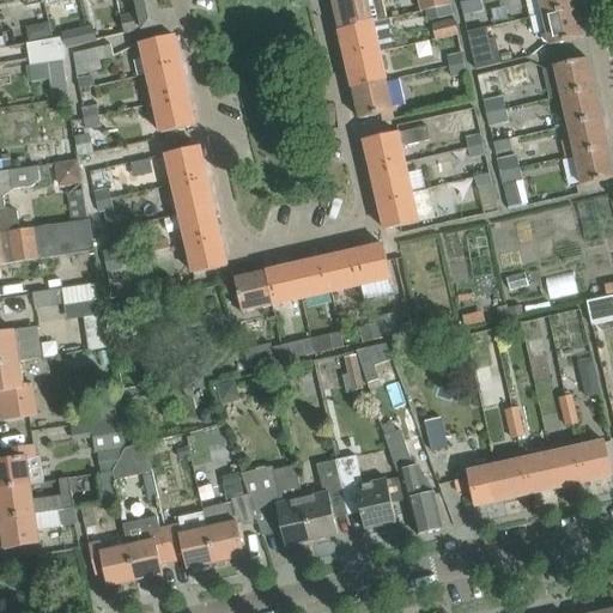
[(135,0),(139,13),(121,18),(125,35),(162,26),(155,0),(135,0)]
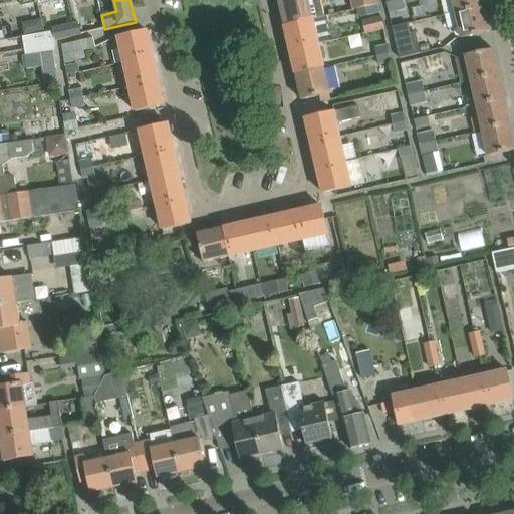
[(324,17),(319,0),(280,0),(278,1),(284,26),(312,19),(324,17)]
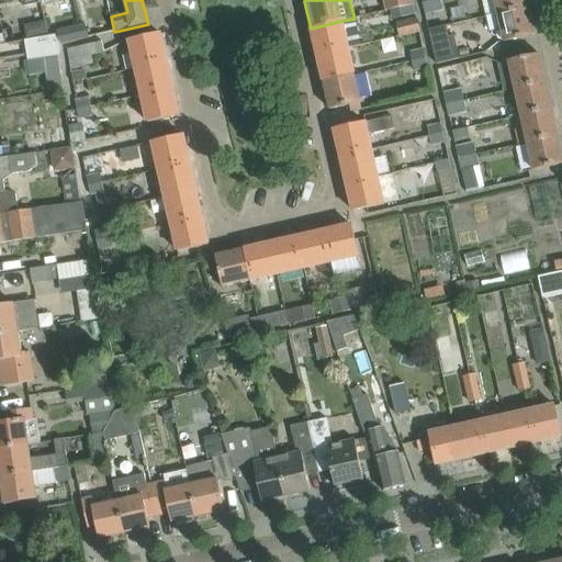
[(382,0),(385,11),(398,8),(413,4),(414,4),(415,4),(413,0),(382,0)]
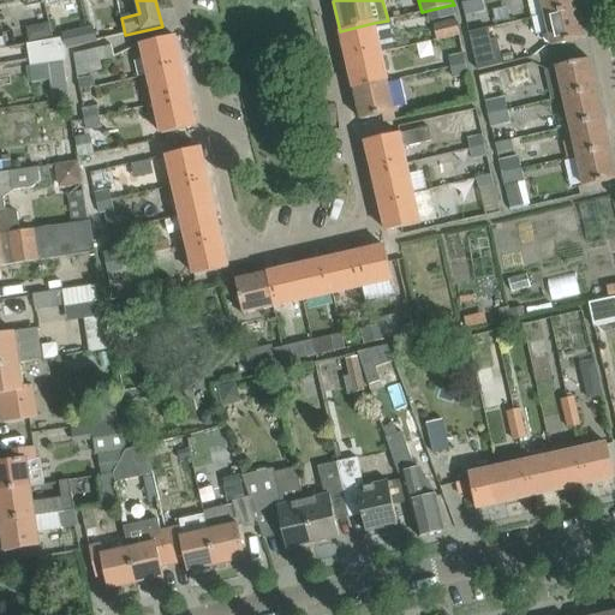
[(484,12),(481,0),(477,0),(461,4),(465,17),(484,12)]
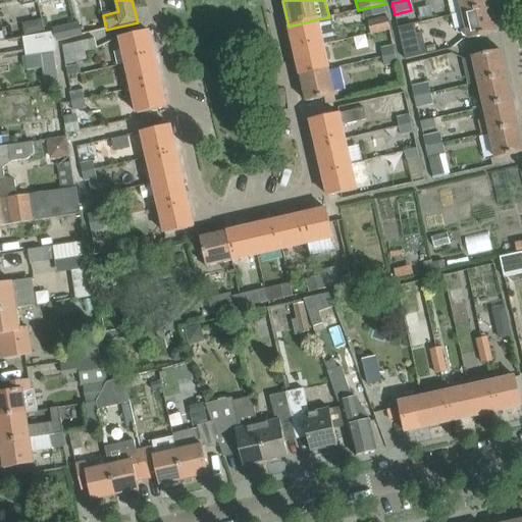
[(490,7),(488,0),(459,0),(462,13),(490,7)]
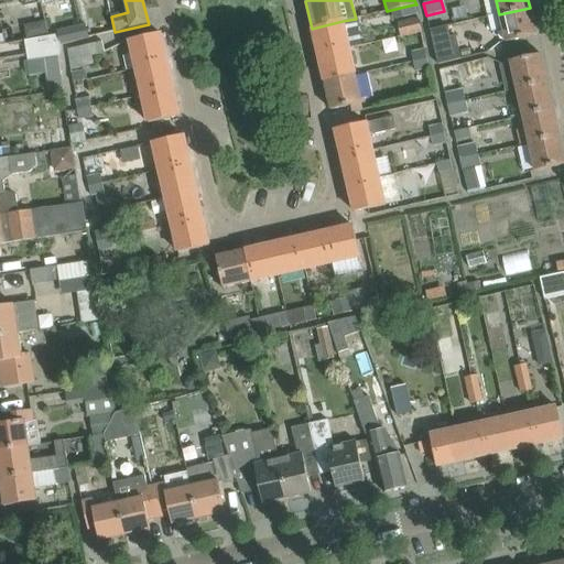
[(400,8),(403,19),(418,14),(415,4),(414,4),(400,8)]
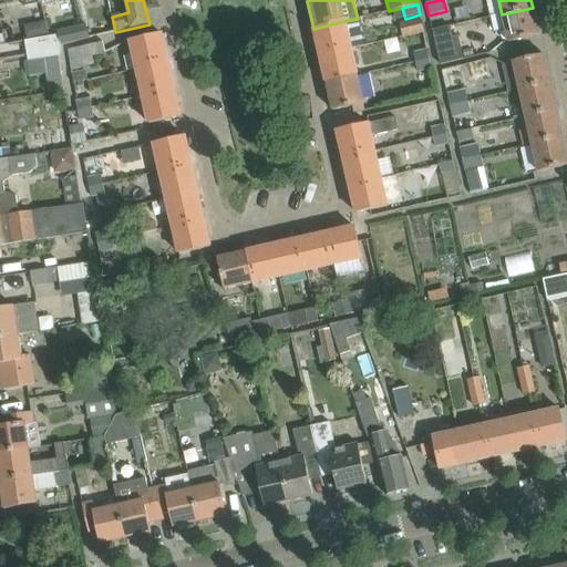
[(539,35),(533,8),(502,14),(491,18),(494,32),(505,29),(508,42),(539,35)]
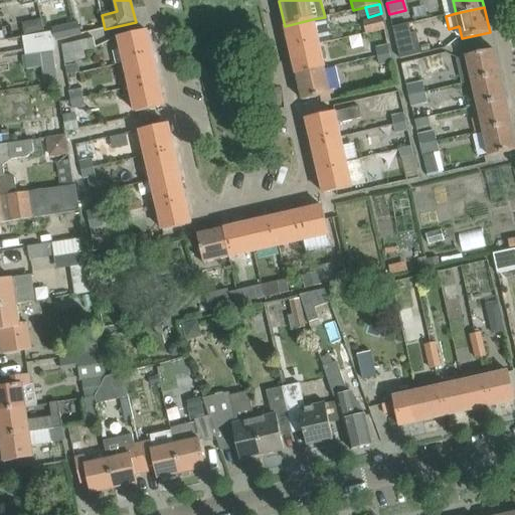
[(384,28),(381,17),(364,21),(367,33),(384,28)]
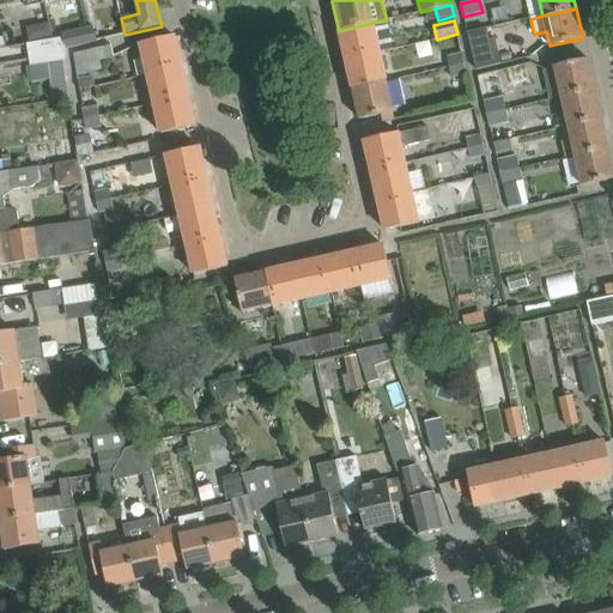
[(380,53),(372,23),(339,31),(346,60),(380,53)]
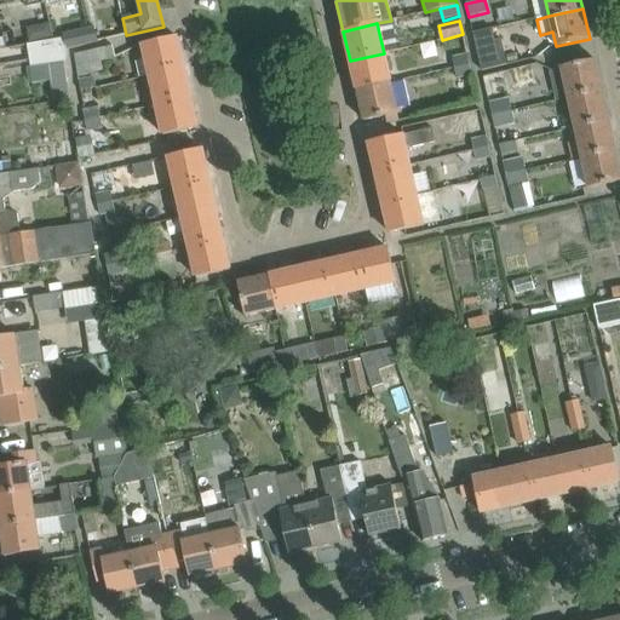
[(62,33),(64,40),(65,47),(97,40),(95,26),(62,33)]
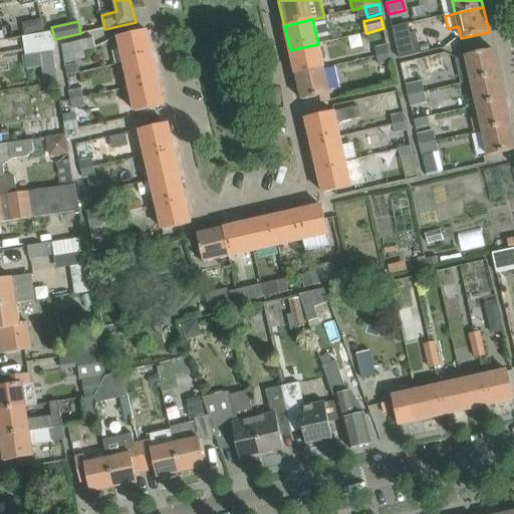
[(421,52),(416,30),(410,31),(408,24),(392,28),(398,57),(421,52)]
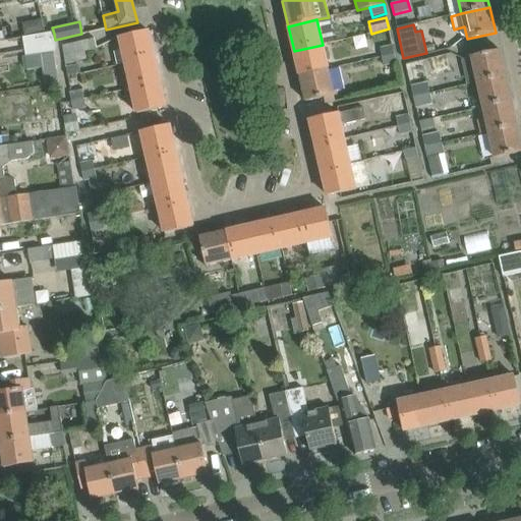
[(125,62),(125,63),(154,57),(148,32),(120,38),(122,50),(113,52),(116,65),(125,62)]
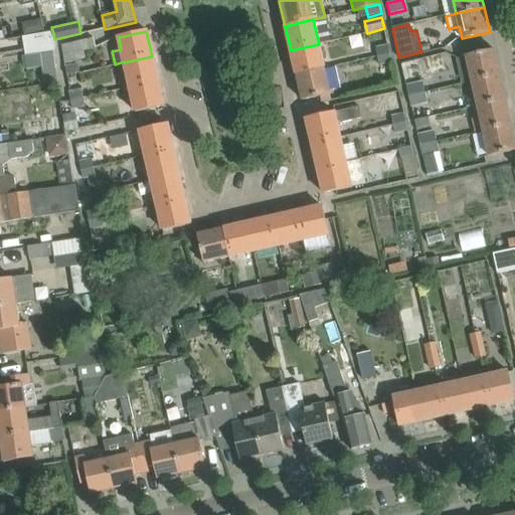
[(52,51),(54,51),(54,39),(53,33),(36,35),(39,53),(52,51)]
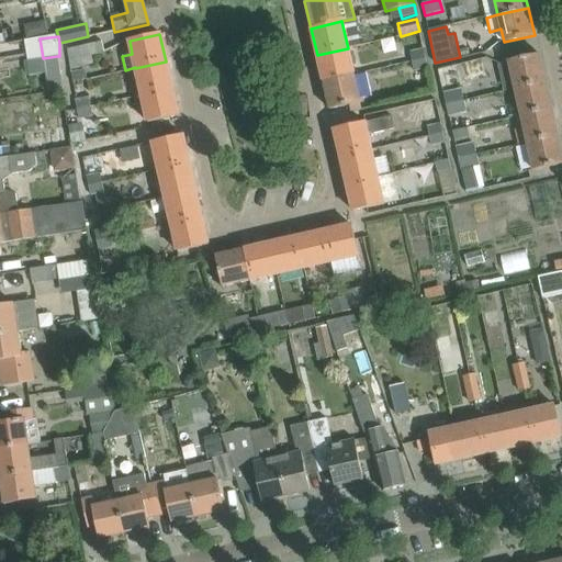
[(43,58),(40,38),(24,41),(27,60),(43,58)]
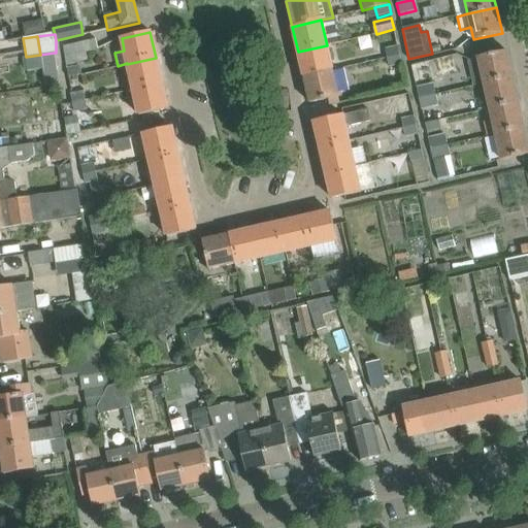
[(95,39),(62,46),(66,66),(79,63),(88,62),(86,53),(98,50),(95,39)]
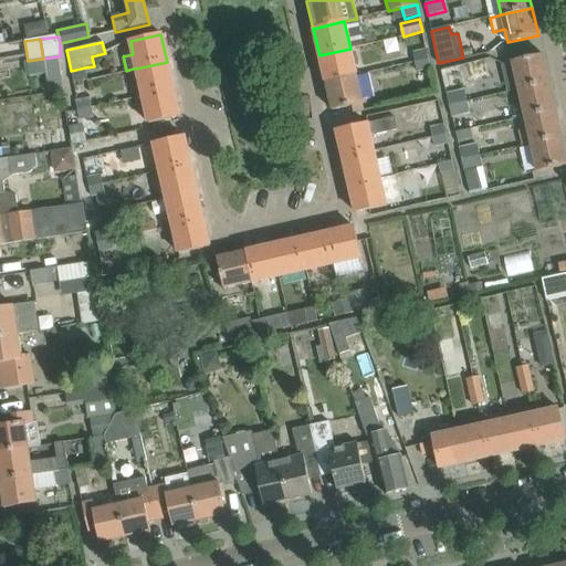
[(412,51),(415,62),(429,59),(427,48),(412,51)]
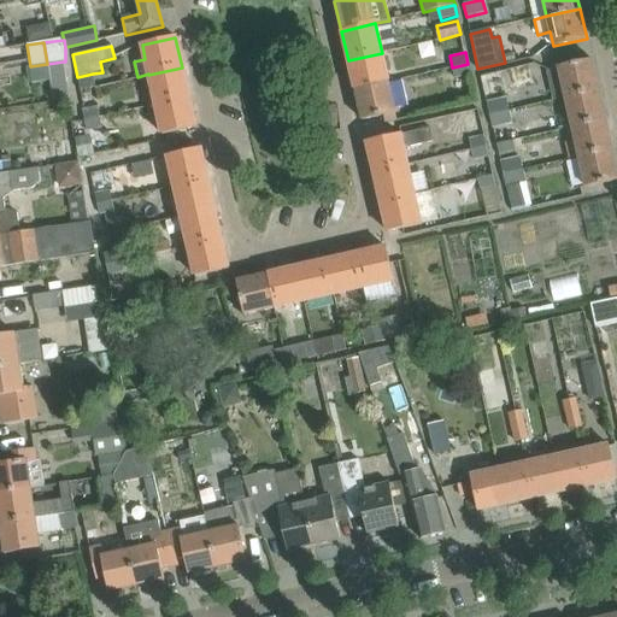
[(388,82),(382,53),(348,60),(354,90),(388,82)]
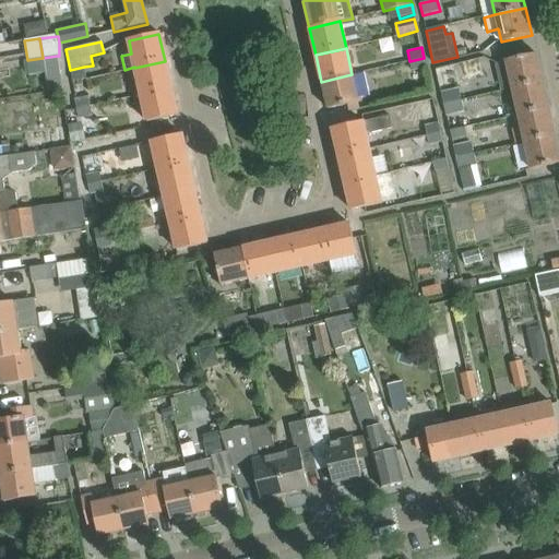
[(543,82),(536,55),(506,61),(512,88),(543,82)]
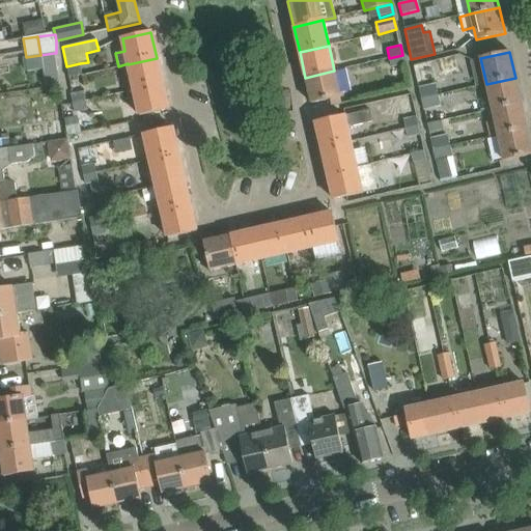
[(61,85),(56,53),(40,55),(46,87),(61,85)]
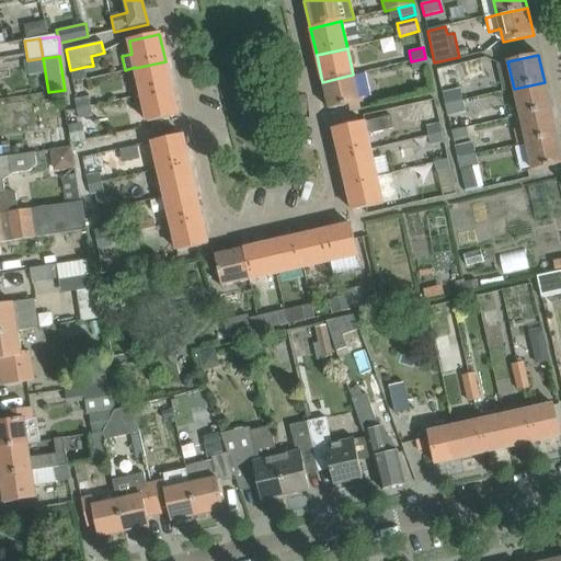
[(425,58),(411,61),(413,71),(427,68),(425,58)]
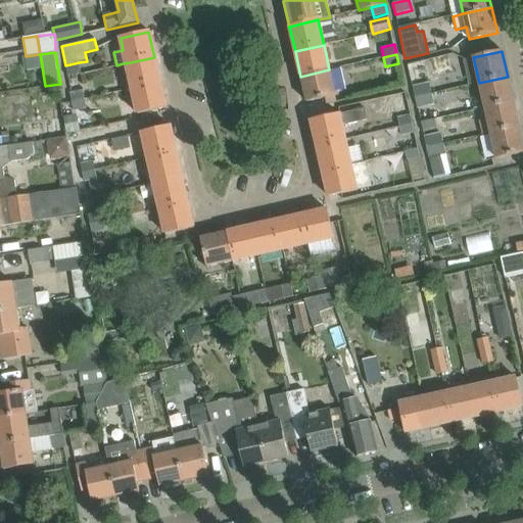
[(126,63),(132,89),(160,82),(154,57),(126,63)]
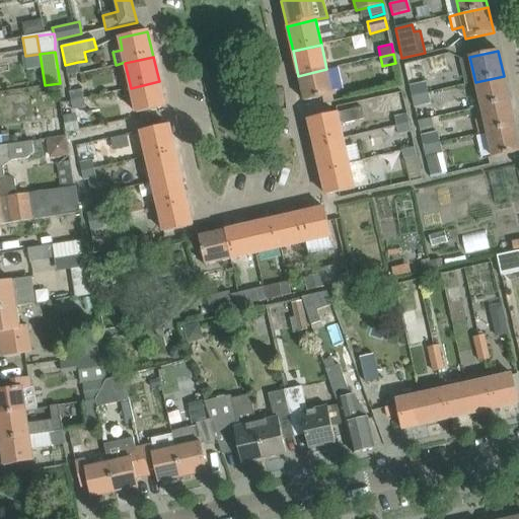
[(65,66),(67,76),(80,73),(78,63),(65,66)]
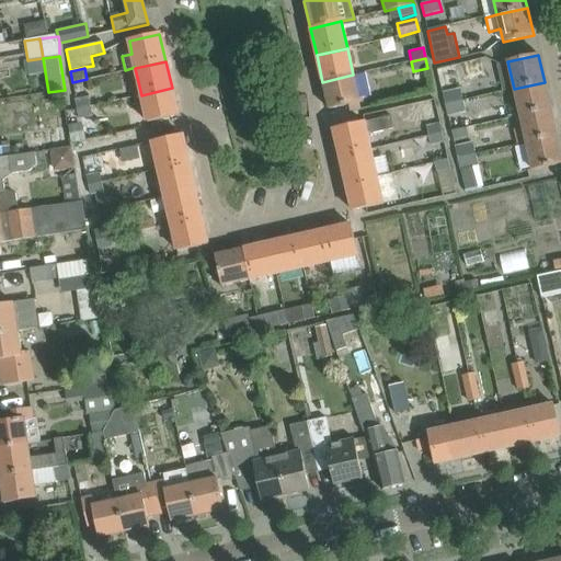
[(359,103),(353,75),(322,82),(329,110),(359,103)]
